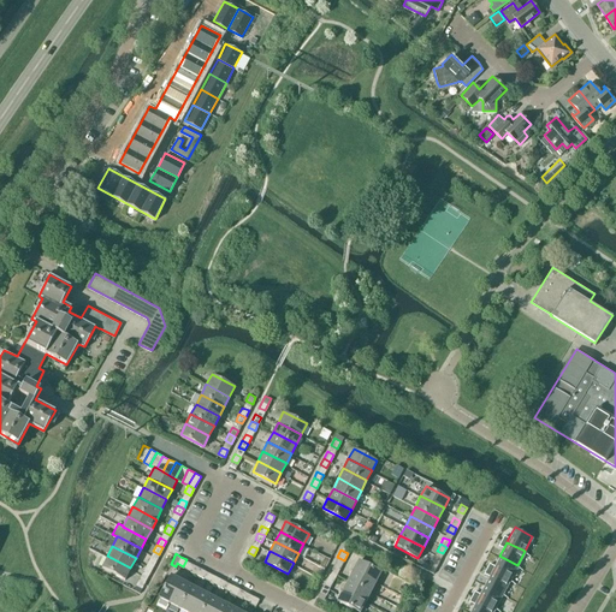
[(125,578),(130,568),(107,556),(102,565),(125,578)]
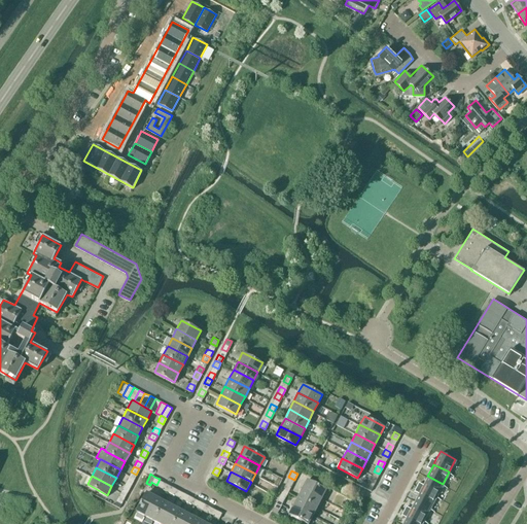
[(423,483),(421,488),(436,496),(443,484),(427,476),(423,483)]
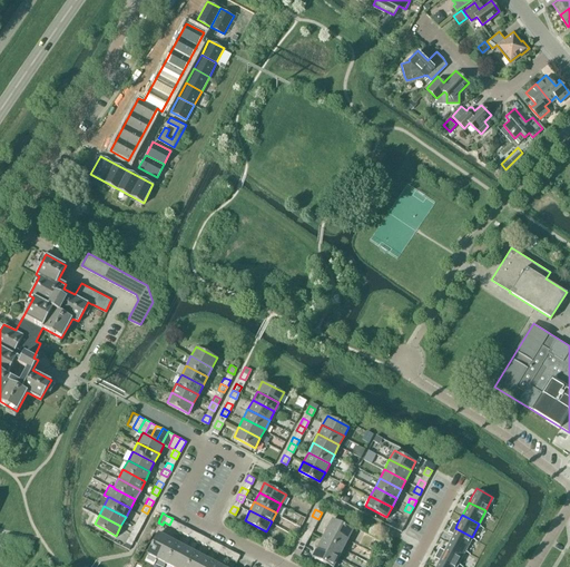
[(135,522),(141,526),(145,519),(138,516),(135,522)]
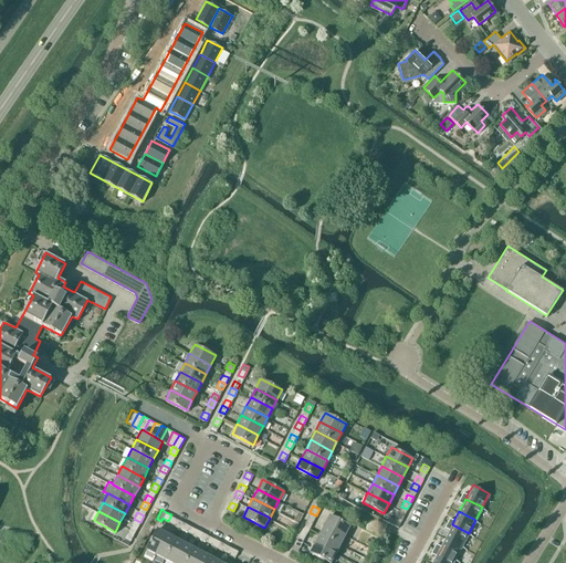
[(400,521),(404,514),(398,512),(395,519),(400,521)]
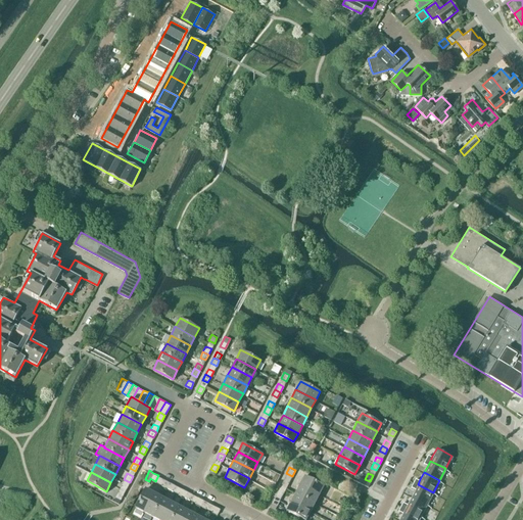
[(299,483),(319,493),(324,485),(303,475),(299,483)]
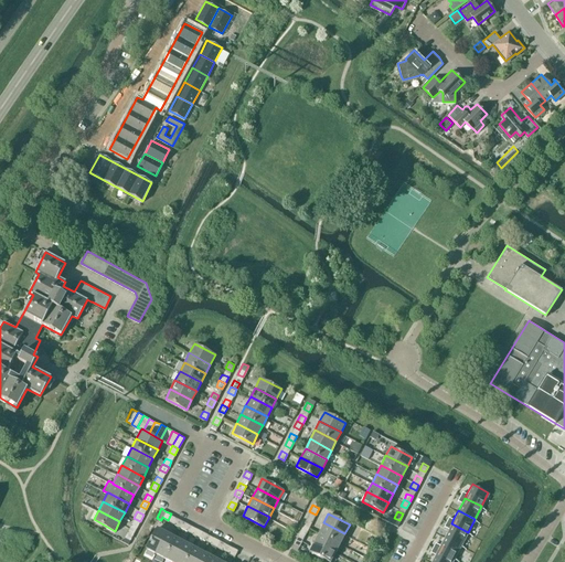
[(180,527),(183,520),(178,517),(174,523),(180,527)]
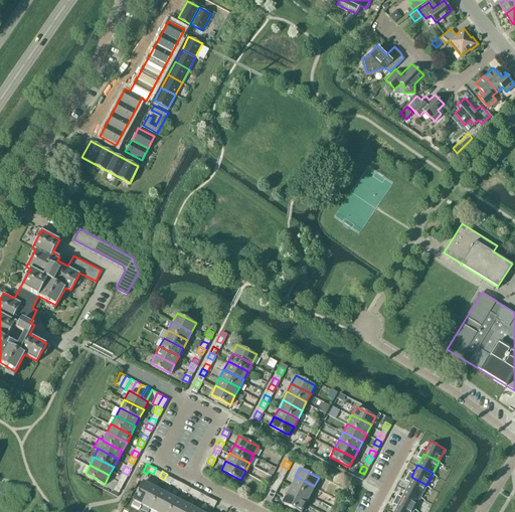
[(125,480),(128,475),(122,472),(120,477),(125,480)]
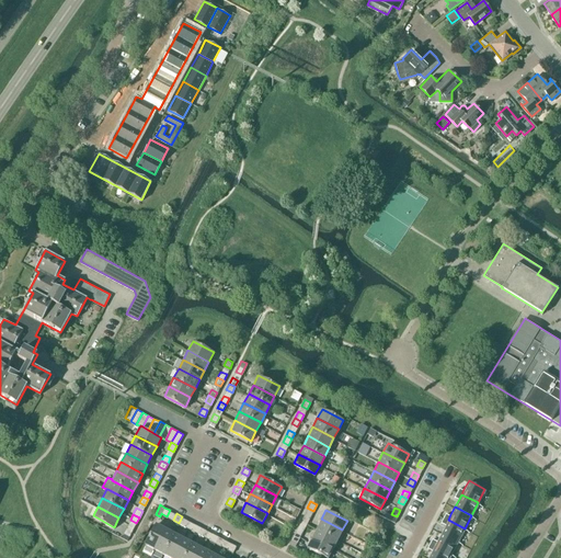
[(301,520),(307,523),(310,516),(304,514),(301,520)]
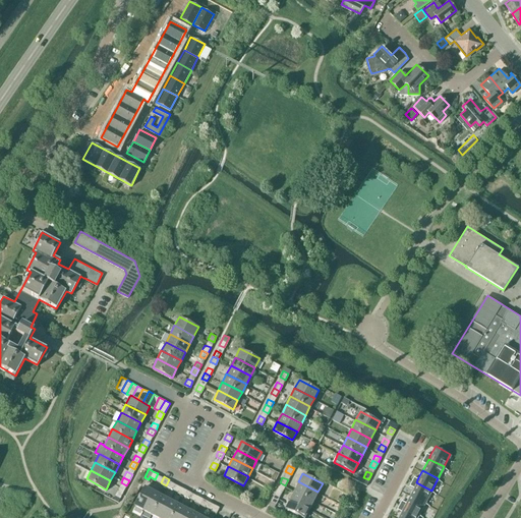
[(169,479),(166,485),(172,487),(175,482),(169,479)]
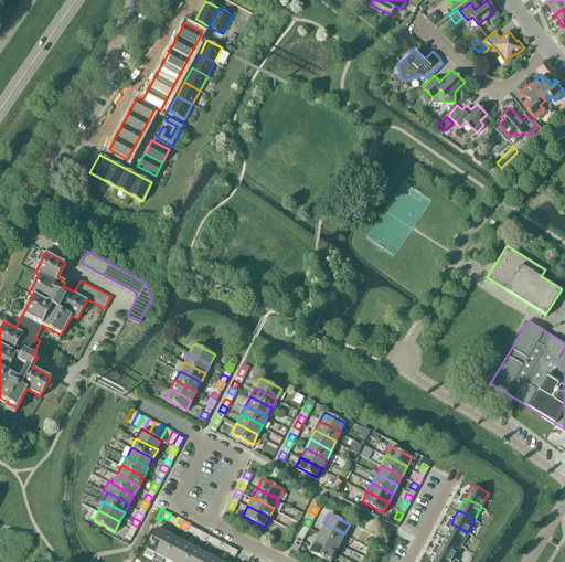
[(340,543),(344,533),(323,522),(319,531),(340,543)]
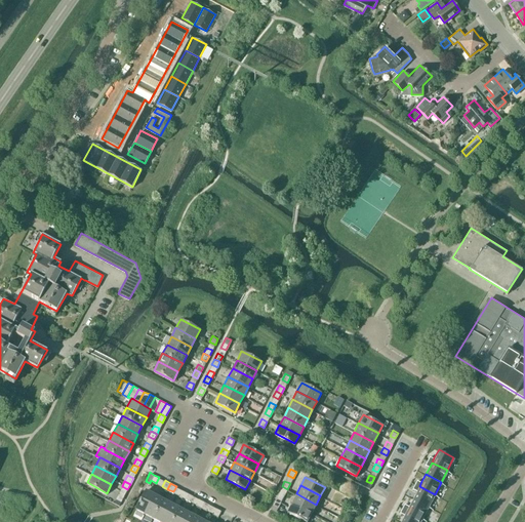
[(284,494),(287,489),(282,486),(279,492),(284,494)]
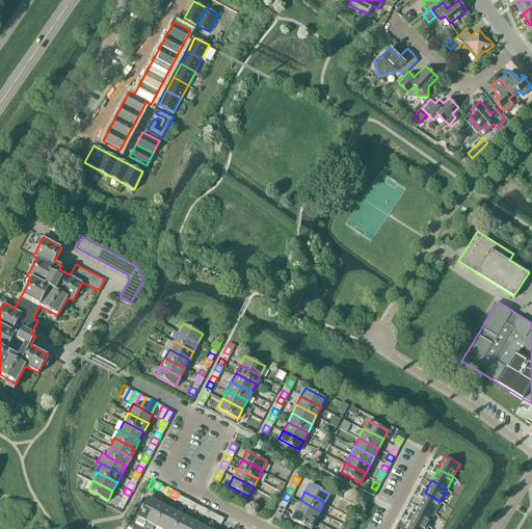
[(423,497),(419,504),(434,512),(441,501),(425,493),(423,497)]
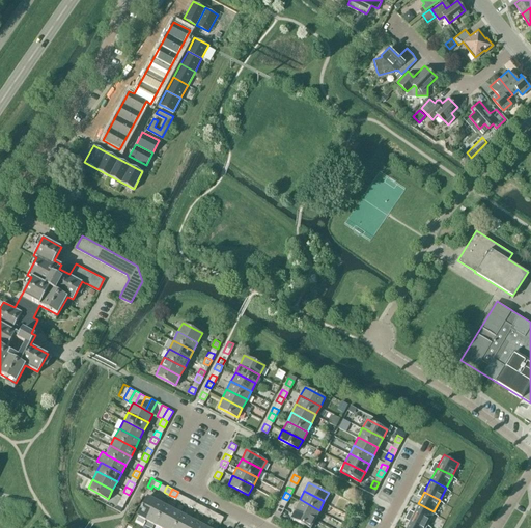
[(146,519),(157,499),(147,494),(137,515),(146,519)]
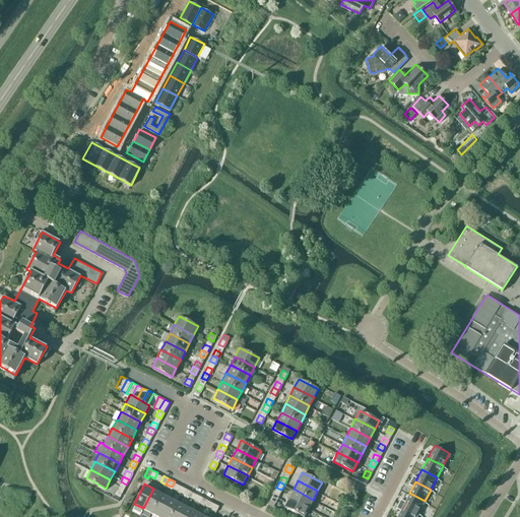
[(183,493),(186,488),(180,485),(177,490),(183,493)]
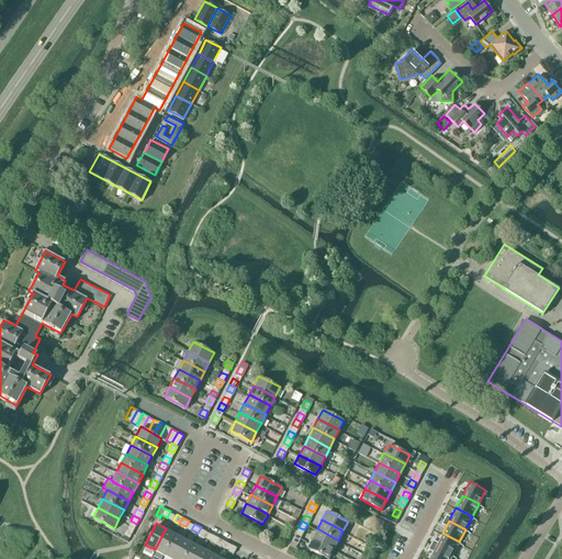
[(130,536),(133,530),(127,527),(124,533),(130,536)]
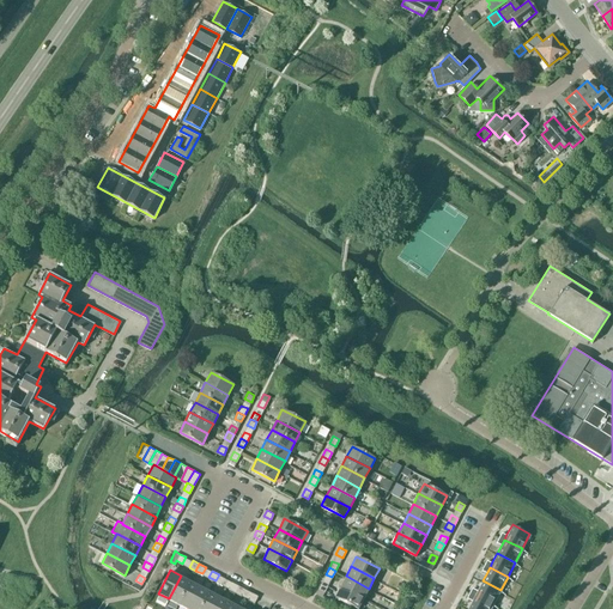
[(219,574),(216,580),(222,584),(225,578),(219,574)]
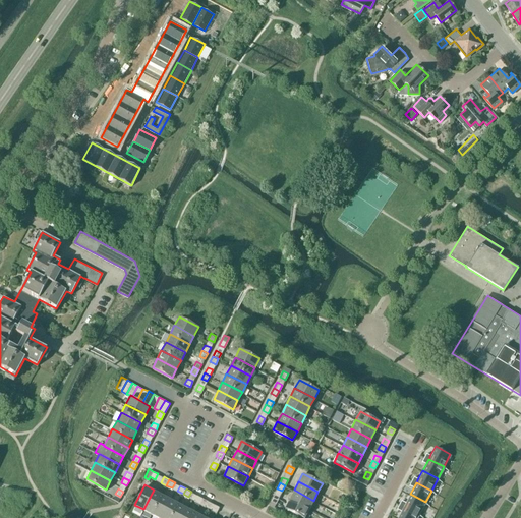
[(152,514),(162,494),(154,490),(143,509),(152,514)]
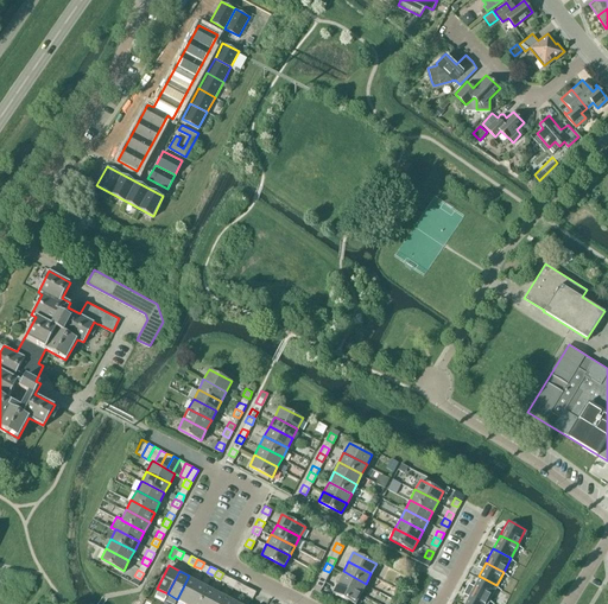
[(361,593),(366,584),(343,571),(337,582),(361,593)]
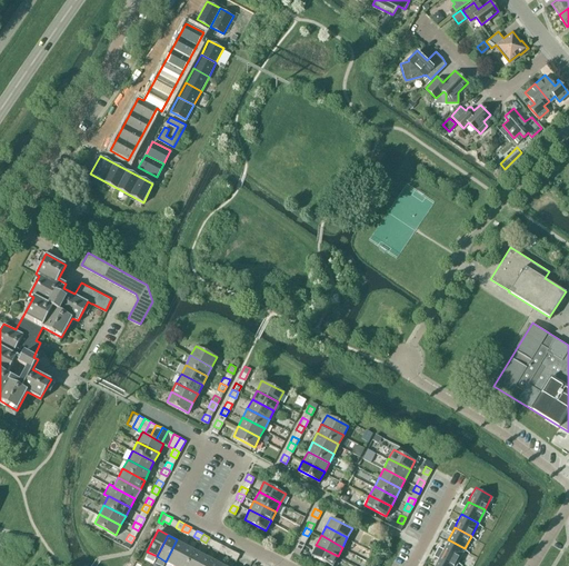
[(175,565),(186,545),(177,539),(166,562),(175,565)]
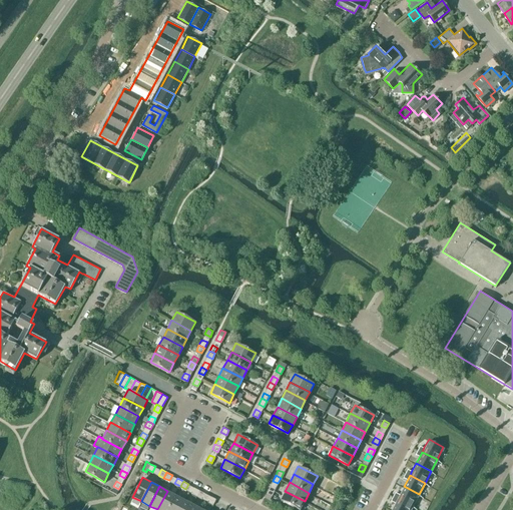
[(196,495),(199,489),(193,486),(191,492),(196,495)]
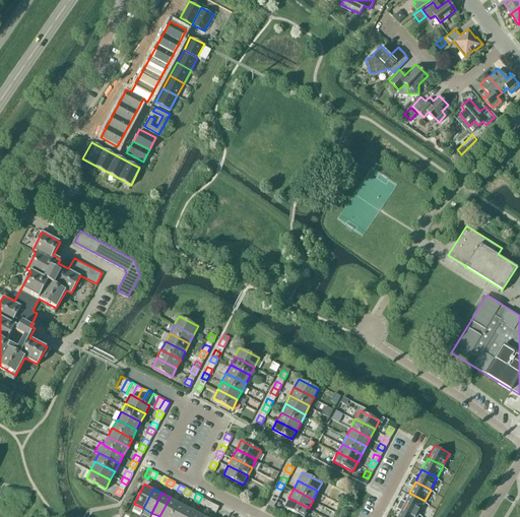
[(275,502),(278,496),(273,493),(270,499),(275,502)]
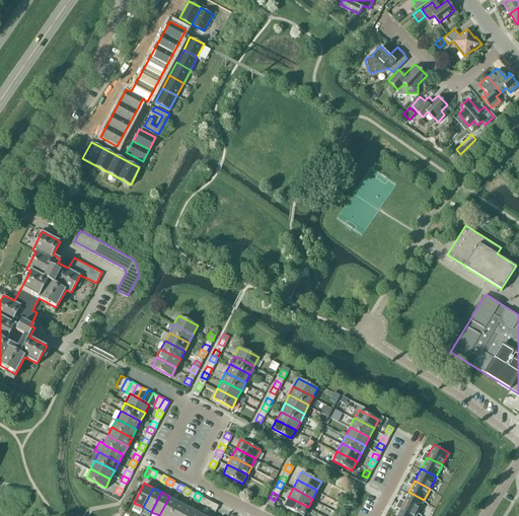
[(404,500),(402,504),(417,512),(424,500),(409,492),(404,500)]
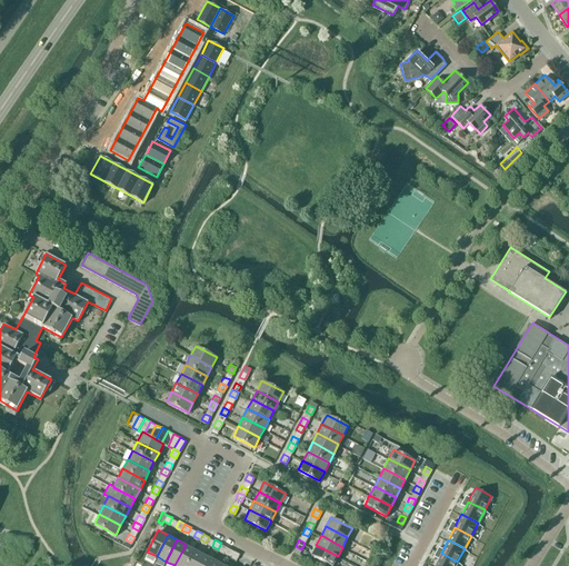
[(221,543),(218,549),(223,553),(227,546),(221,543)]
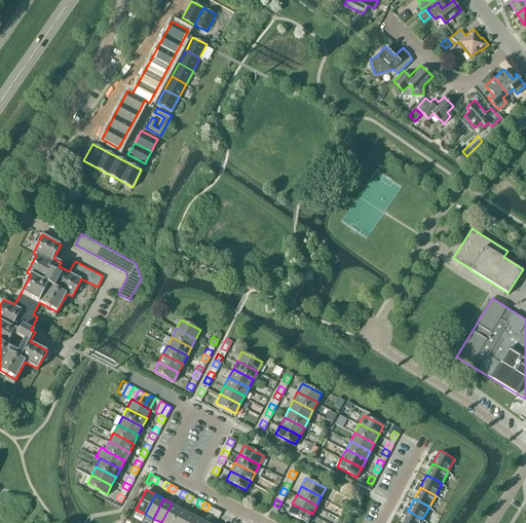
[(161,522),(172,522),(180,508),(172,503),(161,522)]
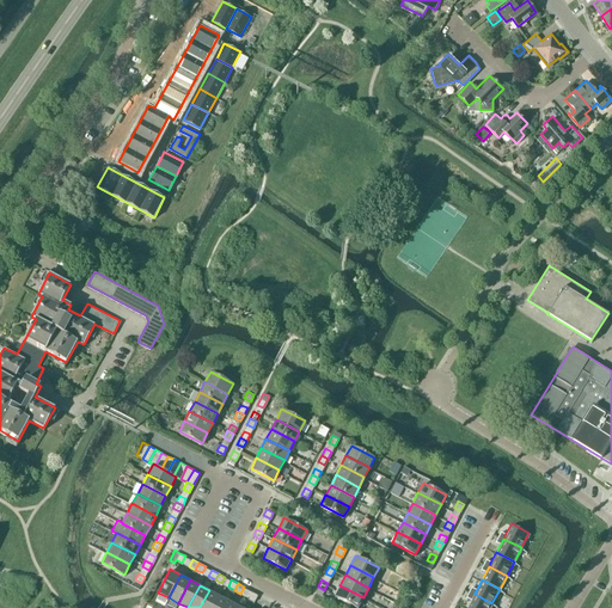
[(357,607),(363,597),(340,585),(335,595),(357,607)]
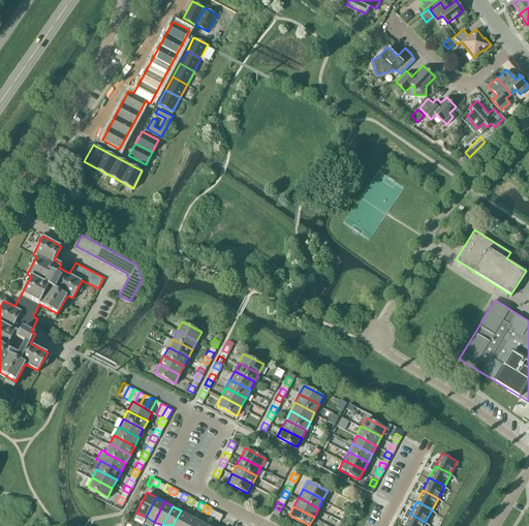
[(183,525),(189,515),(181,511),(173,525),(183,525)]
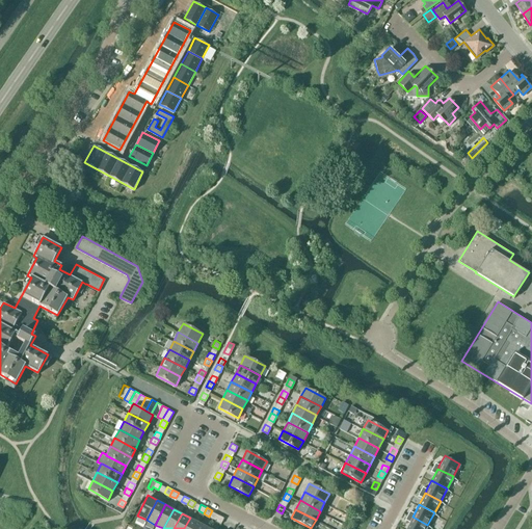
[(221,522),(223,517),(218,513),(215,519),(221,522)]
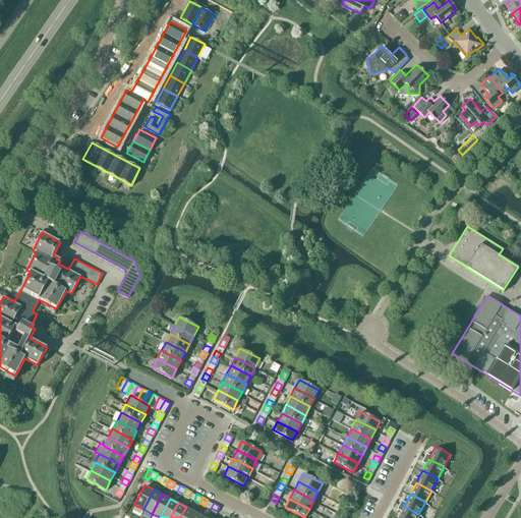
[(401,510),(398,517),(416,517),(418,514),(404,506),(403,507),(401,510)]
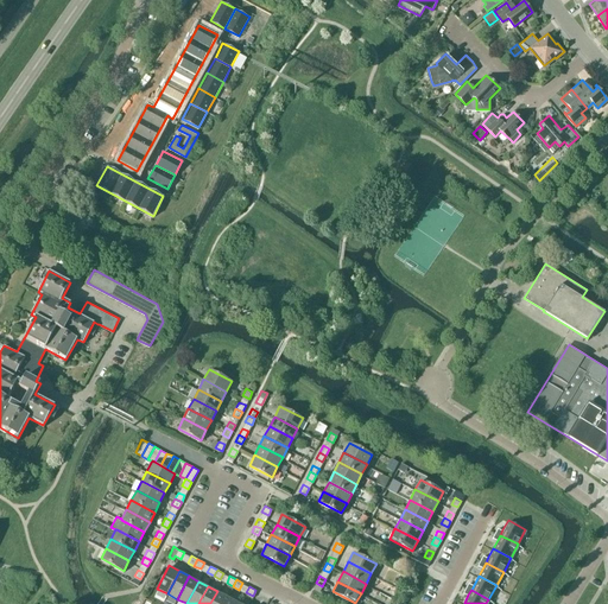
[(223,603),(228,596),(217,591),(210,603),(223,603)]
